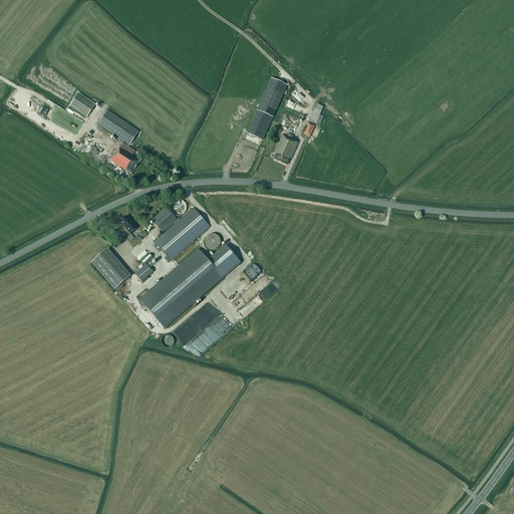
[(282,94),(268,88),(257,110),(272,117),(282,94)]
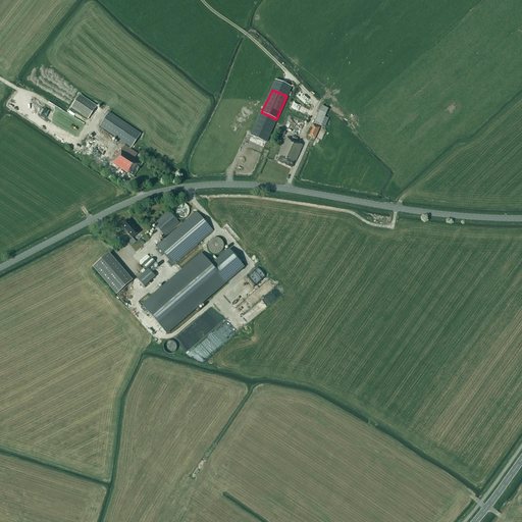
[(80,95),(71,107),(88,118),(97,106),(80,95)]
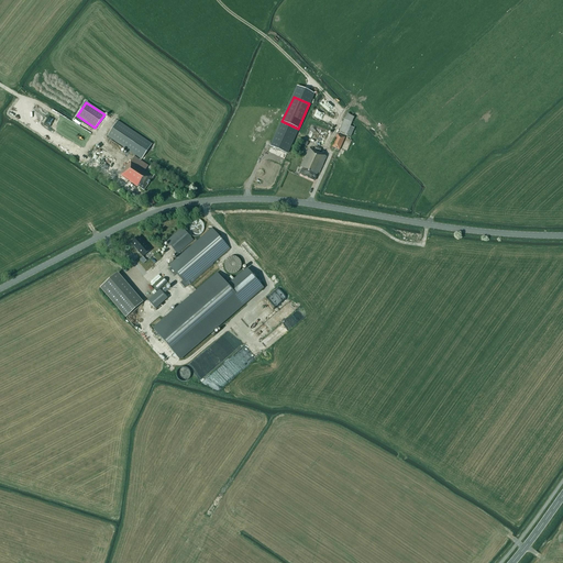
[(339,132),(346,135),(354,118),(346,114),(339,132)]
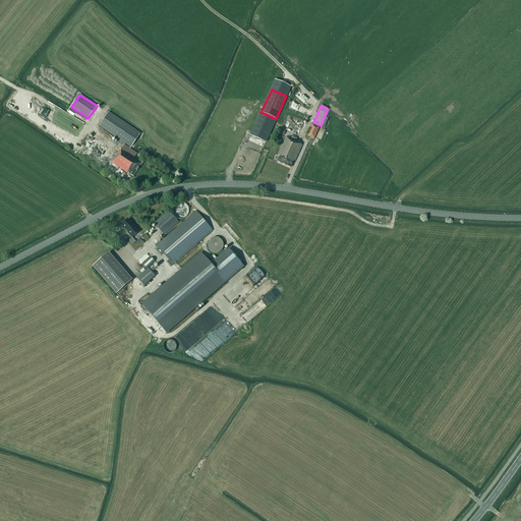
[(111,162),(127,173),(127,172),(133,176),(142,162),(138,159),(137,160),(136,160),(137,159),(134,157),(137,154),(130,149),(140,133),(109,112),(100,126),(130,147),(129,148),(124,145),(119,153),(118,152),(111,162)]
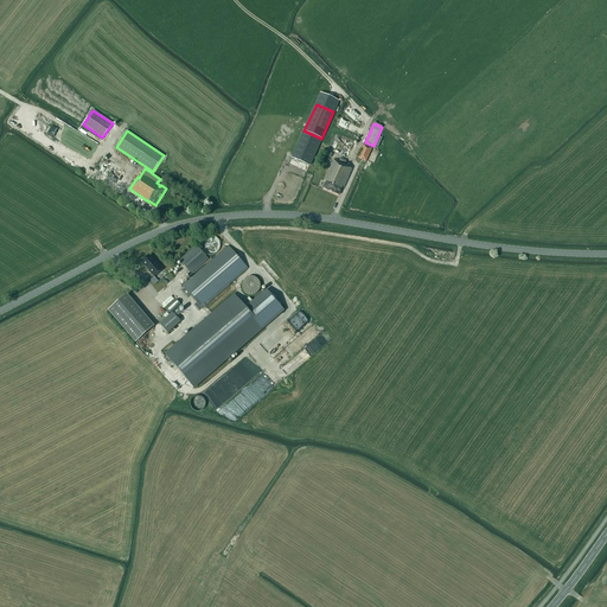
[(358,159),(366,161),(372,148),(364,145),(358,159)]
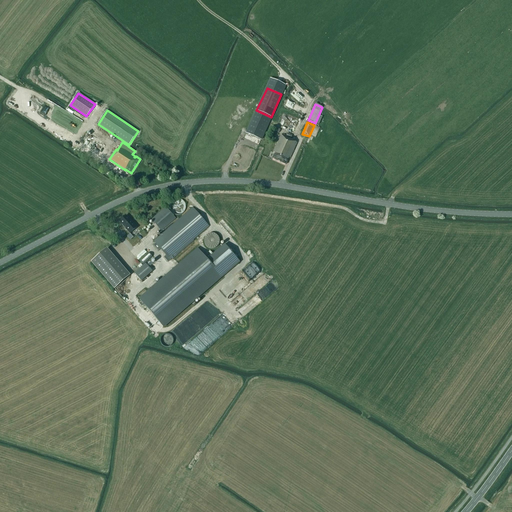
[(273,153),(275,153),(272,159),(286,165),(289,157),(290,158),(297,143),(292,141),(293,140),(286,137),(287,136),(291,138),(292,135),(288,133),(287,135),(285,136),(281,135),(273,153)]
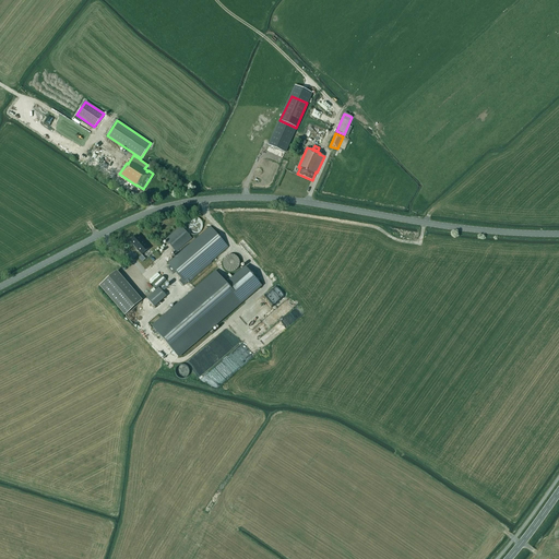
[(80,149),(75,155),(83,159),(87,151),(84,149),(83,151),(80,149)]
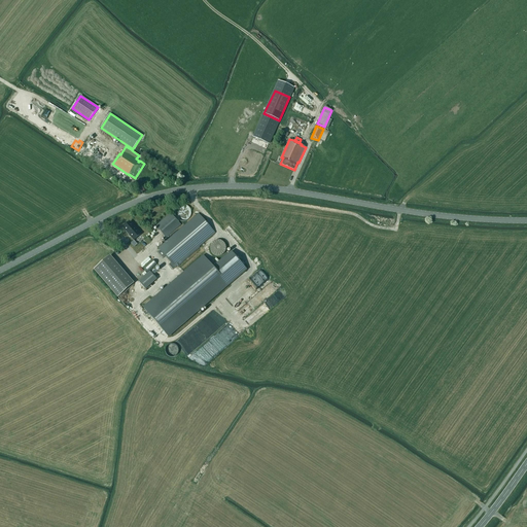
[(102,169),(106,163),(100,157),(99,159),(95,164),(102,169)]
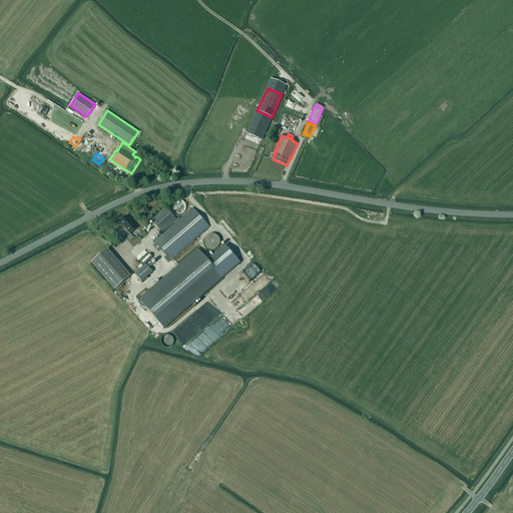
[(151,220),(161,231),(176,219),(166,207),(151,220)]
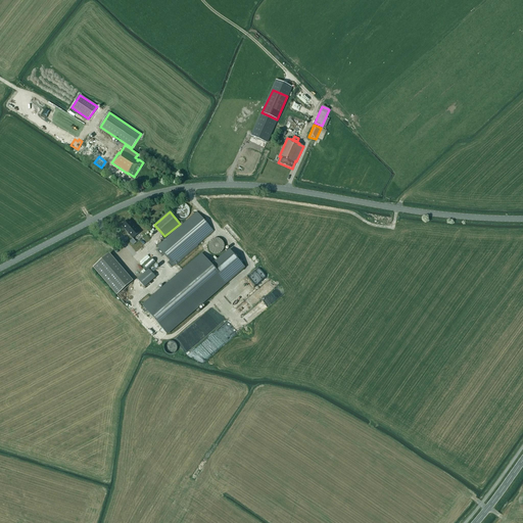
[(197,212),(157,246),(159,249),(157,250),(162,256),(164,254),(170,260),(168,263),(172,268),(174,266),(214,232),(197,212)]
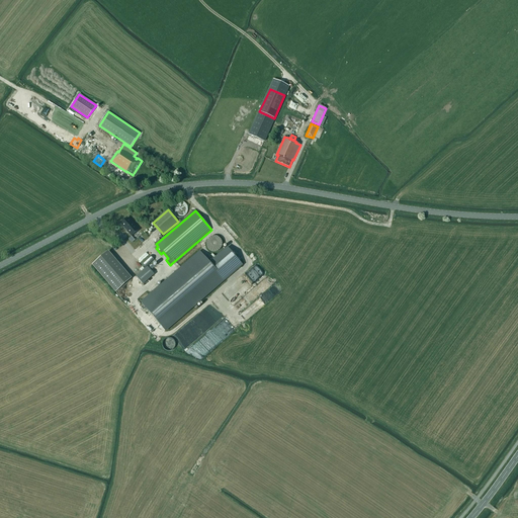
[(127,218),(120,224),(132,236),(139,231),(127,218)]
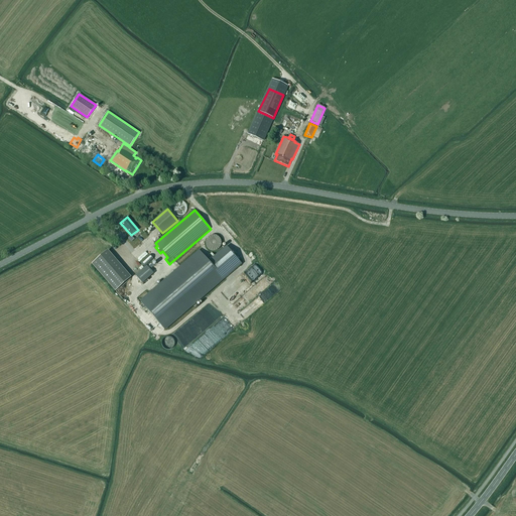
[(211,236),(209,237),(208,238),(207,239),(207,240),(206,242),(206,243),(206,245),(207,246),(207,248),(208,249),(209,250),(211,250),(212,251),(214,251),(215,251),(217,250),(218,250),(219,249),(220,248),(221,246),(221,245),(222,243),(221,242),(221,240),(220,239),(219,238),(218,237),(217,236),(215,236),(214,235),(212,236),(211,236)]
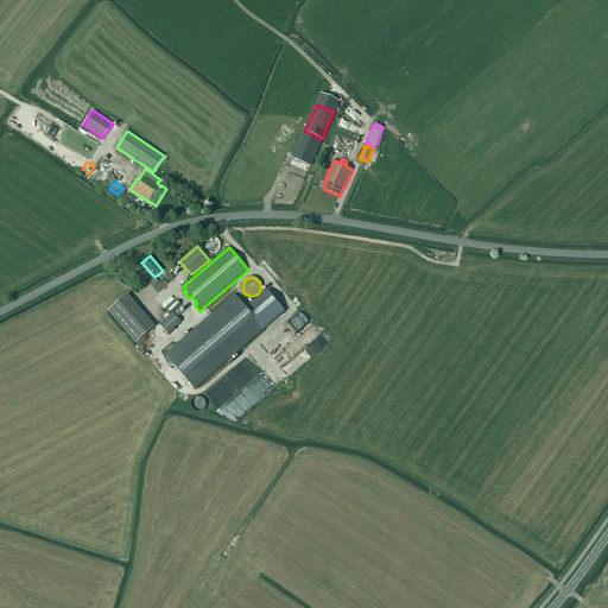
[(284,310),(267,291),(247,310),(235,296),(214,315),(213,314),(188,336),(189,337),(166,356),(195,388),(284,310)]
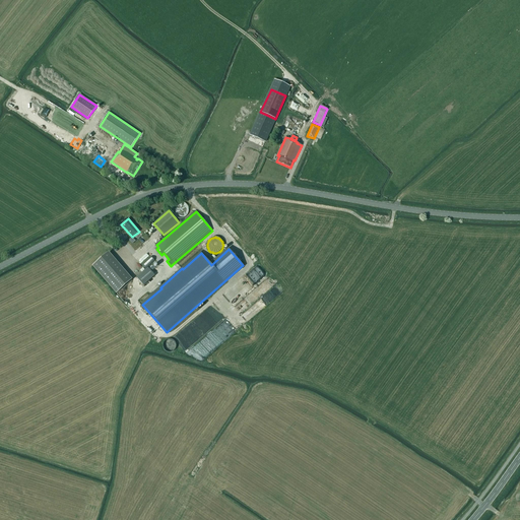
[(130,280),(107,253),(91,266),(115,294),(130,280)]
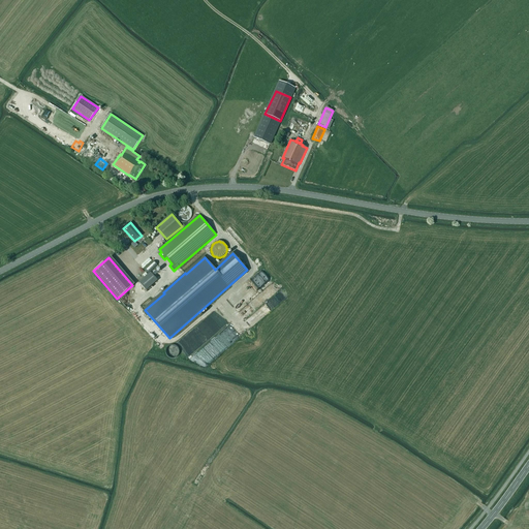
[(150,272),(158,263),(154,259),(145,267),(150,272)]
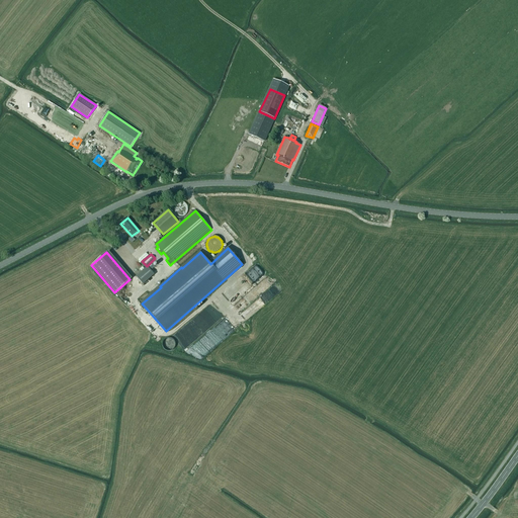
[(256,262),(243,274),(252,284),(265,271),(256,262)]
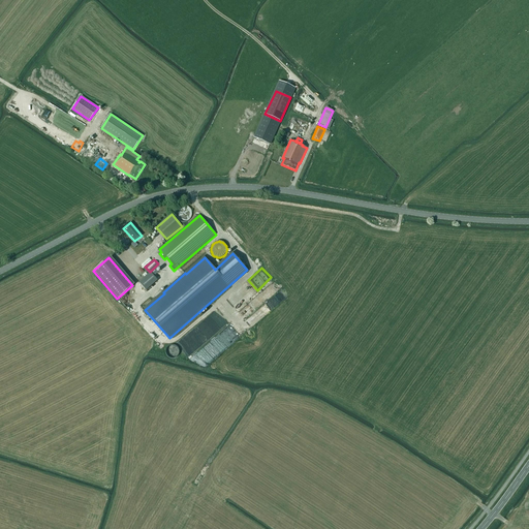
[(146,290),(157,280),(151,272),(138,282),(146,290)]
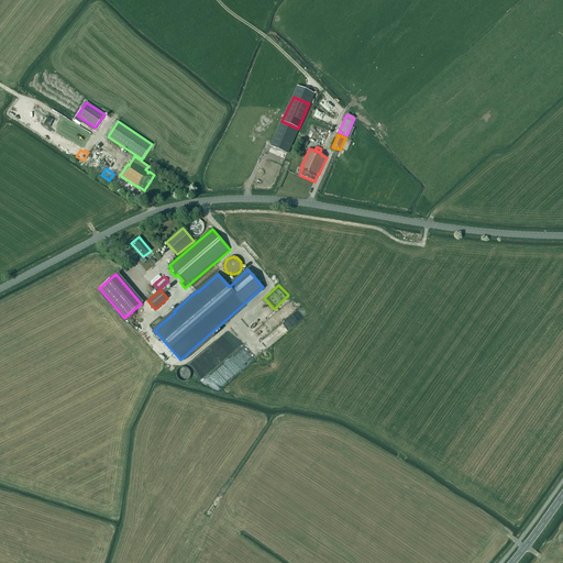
[(232,332),(222,343),(231,351),(241,341),(232,332)]
